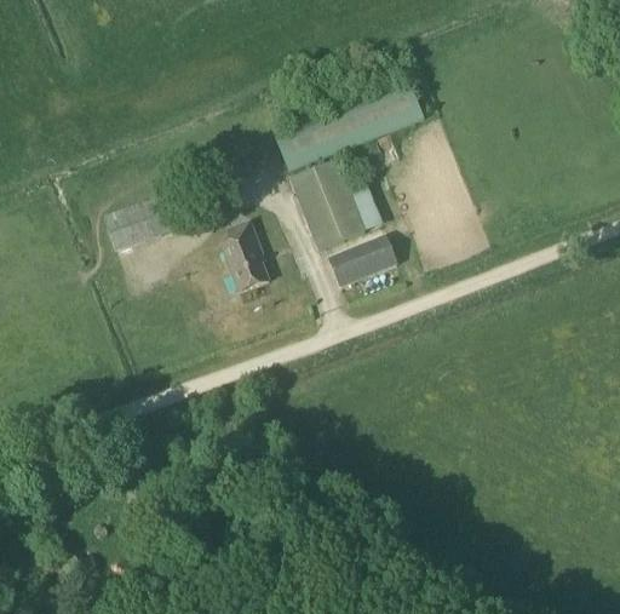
[(274,135),(290,170),(435,112),(423,78),(274,135)]
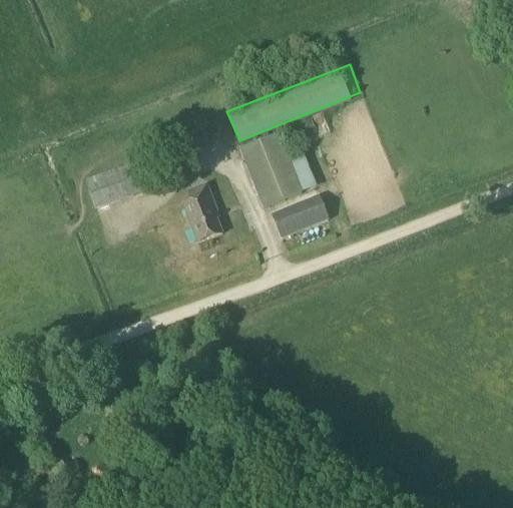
[(239,147),(263,205),(301,190),(278,131),(239,147)]
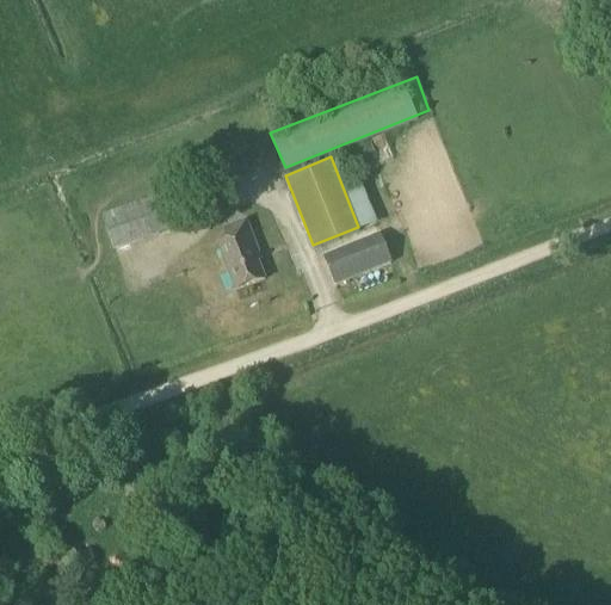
[(100,211),(112,246),(161,229),(149,193),(100,211)]
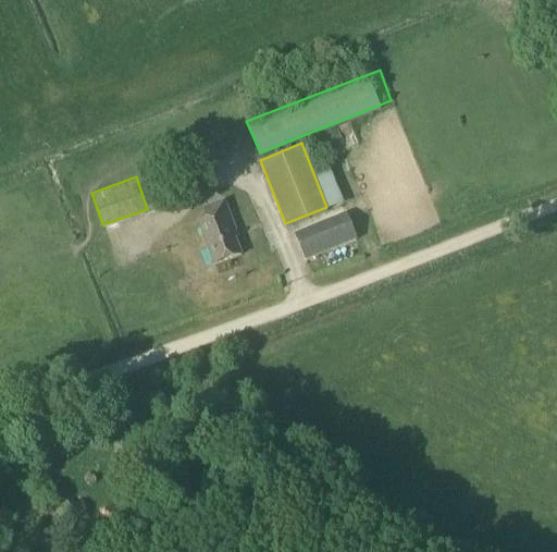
[(198,220),(213,260),(240,250),(225,211),(227,210),(223,197),(202,205),(207,217),(198,220)]
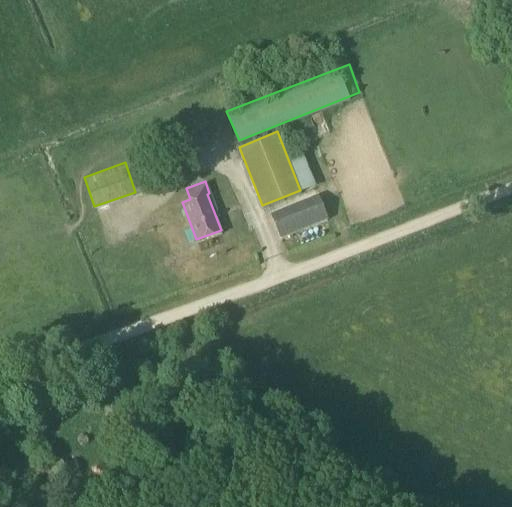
[(271,213),(278,231),(323,213),(316,195),(271,213)]
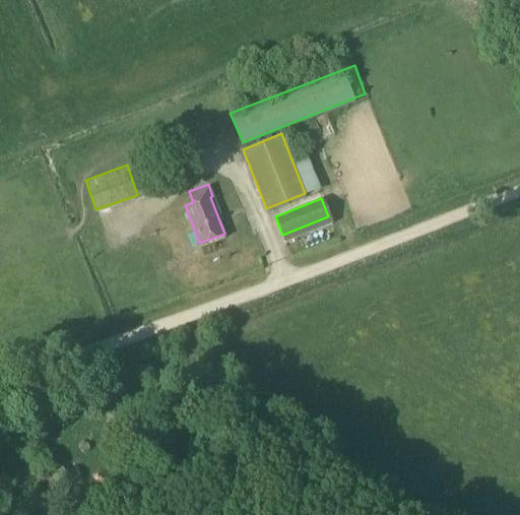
All buildings are outlined.
